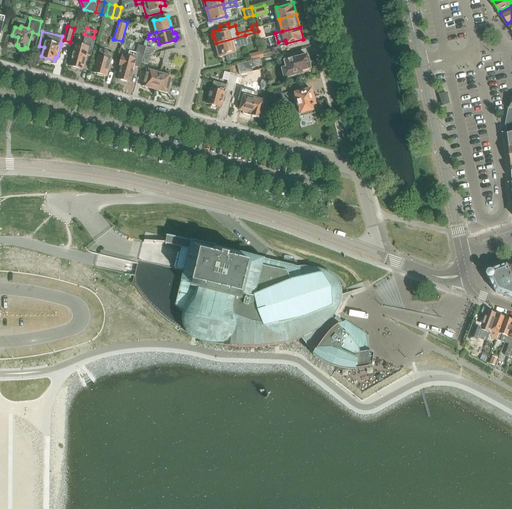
[(219,54),(219,55),(227,53),(228,57),(237,55),(234,44),(247,41),(245,35),(216,43),(217,48),(216,50),(217,53),(219,54)]
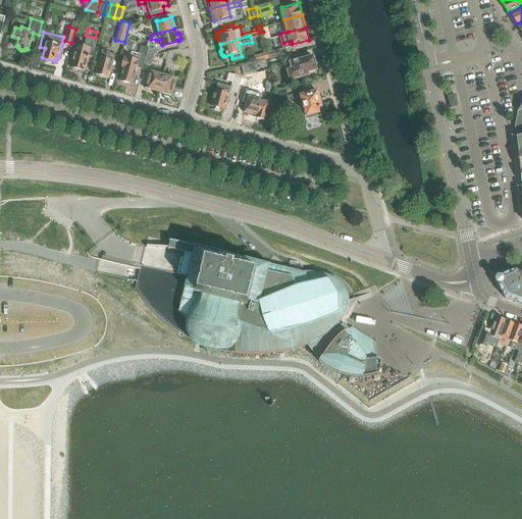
[(87,58),(88,58),(89,53),(94,54),(98,40),(88,37),(86,44),(77,42),(71,65),(73,65),(73,67),(79,68),(79,67),(84,68),(87,58)]
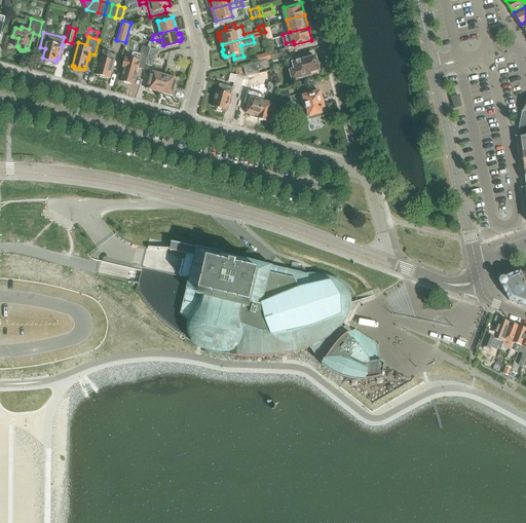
[(124,68),(121,79),(122,79),(123,81),(127,82),(128,81),(134,82),(138,66),(144,67),(146,62),(148,54),(150,46),(142,43),(140,52),(134,50),(132,57),(125,54),(122,67),(124,68)]
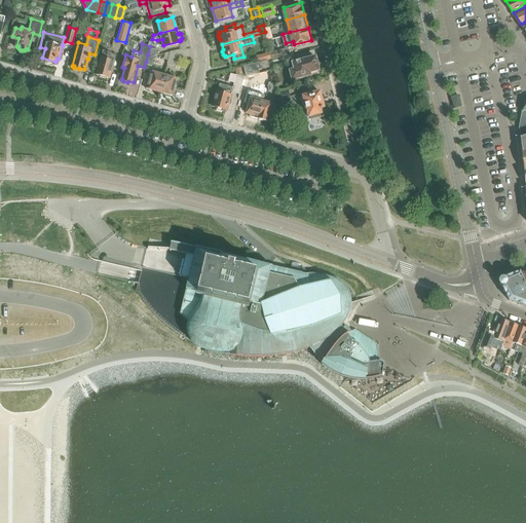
[(289,45),(270,49),(271,55),(291,51),(289,45)]
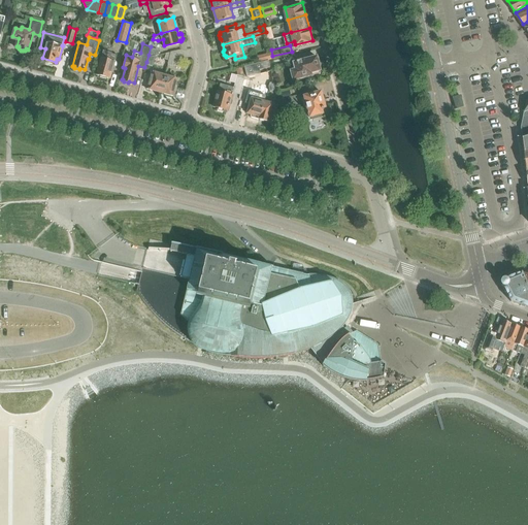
[(151,46),(149,55),(156,53),(159,53),(158,48),(151,46)]
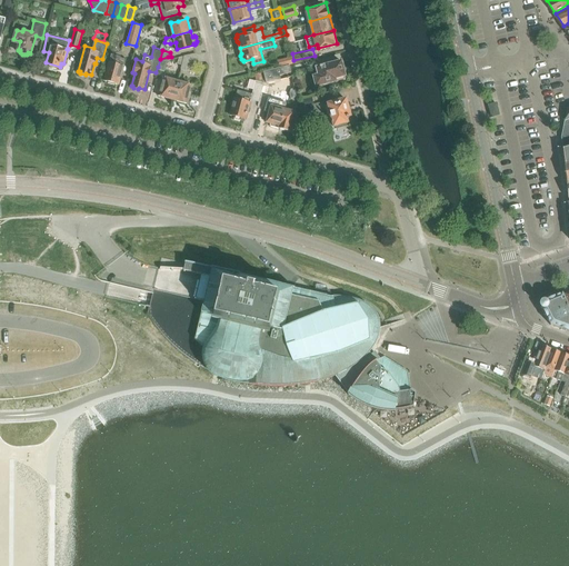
[(183,61),(182,66),(188,67),(189,61),(199,59),(198,51),(186,53),(183,61)]
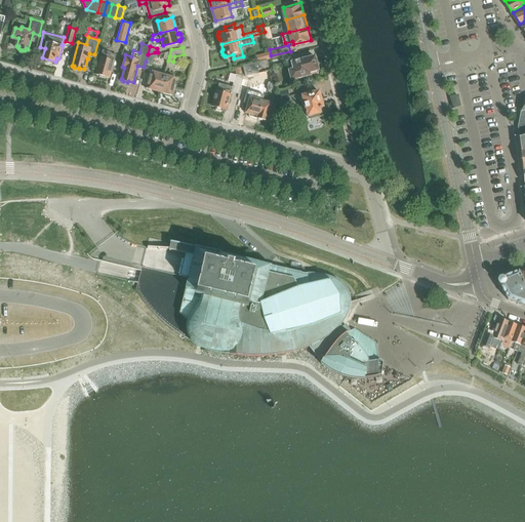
[(103,49),(96,72),(99,73),(99,74),(106,76),(106,75),(109,76),(115,52),(103,49)]
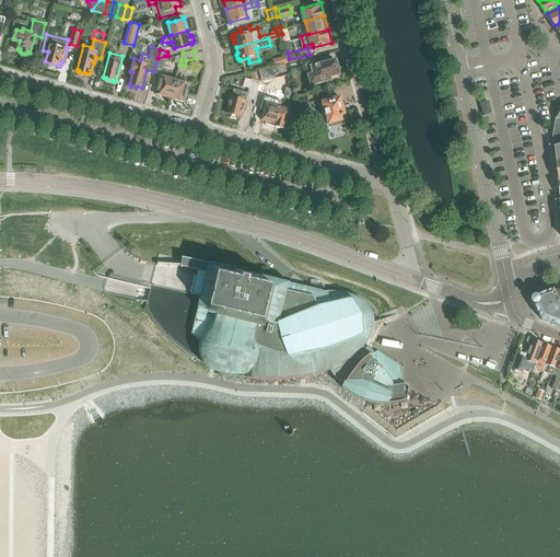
[(288,53),(273,57),(276,64),(289,59),(288,53)]
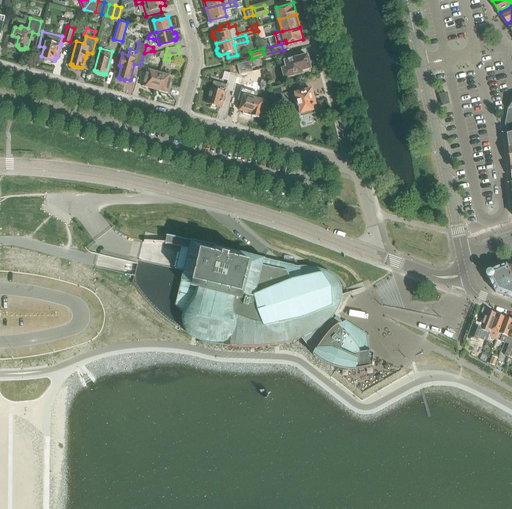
[(144,53),(142,60),(149,62),(151,51),(144,53)]
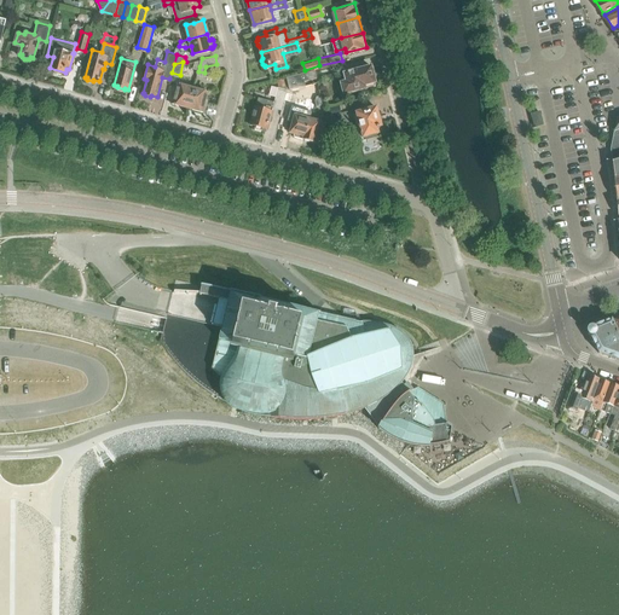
[(375,80),(374,76),(375,76),(372,68),(371,68),(371,65),(360,68),(359,64),(342,69),(346,80),(342,81),(345,91),(352,90),(363,87),(363,86),(365,86),(364,82),(375,80)]
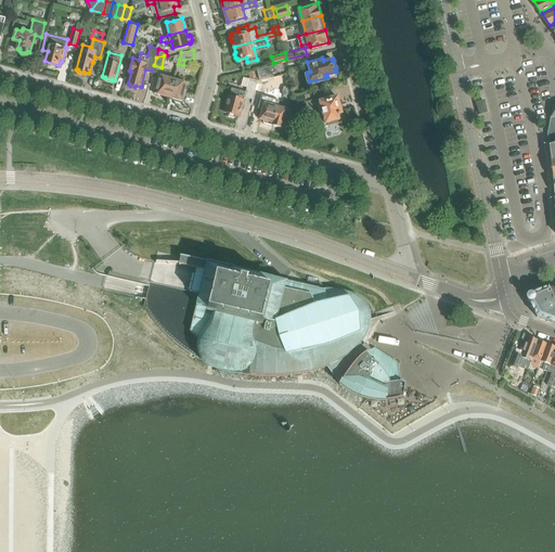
[(258,68),(260,78),(273,75),(272,72),(284,68),(282,61),(258,68)]
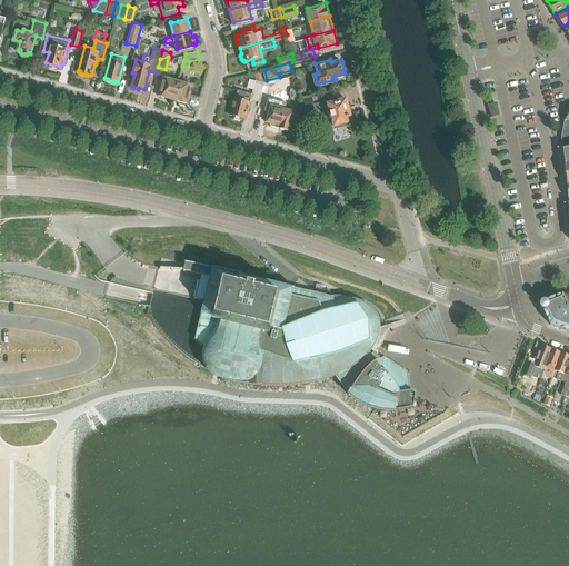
[(172,97),(178,79),(165,75),(162,83),(160,83),(158,93),(172,97)]
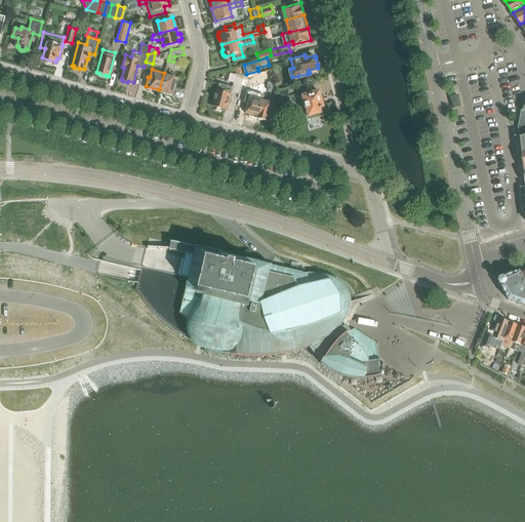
[(164,73),(159,89),(173,93),(175,84),(174,84),(176,76),(164,73)]
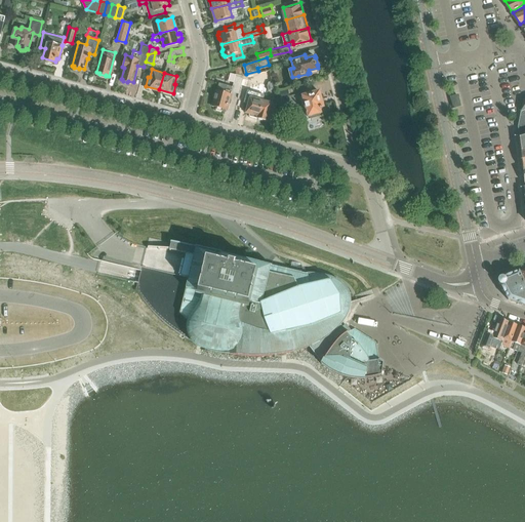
[(223,107),(227,108),(232,90),(239,92),(244,75),(236,73),(233,85),(219,81),(217,88),(212,105),(216,106),(215,107),(223,109),(223,107)]
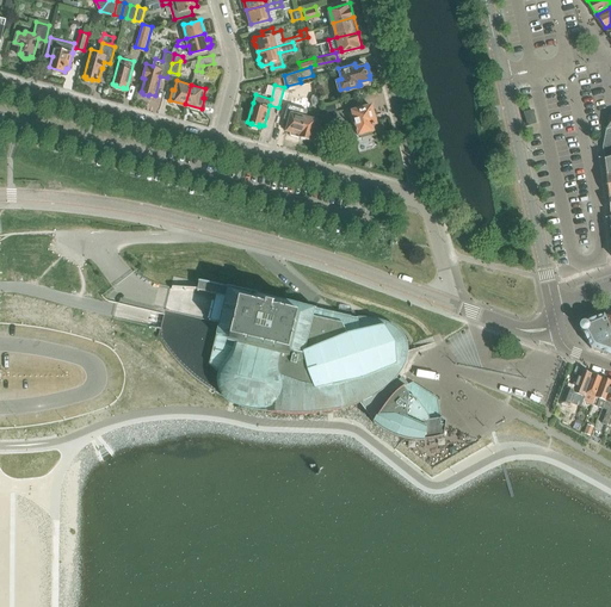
[(337,110),(337,109),(335,101),(321,105),(323,113),(337,110)]
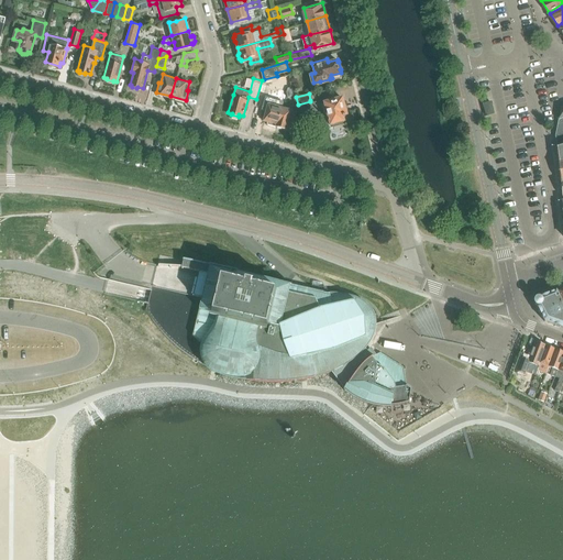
[(282,106),(284,99),(265,95),(262,108),(266,109),(264,119),(267,120),(267,122),(276,124),(282,106)]
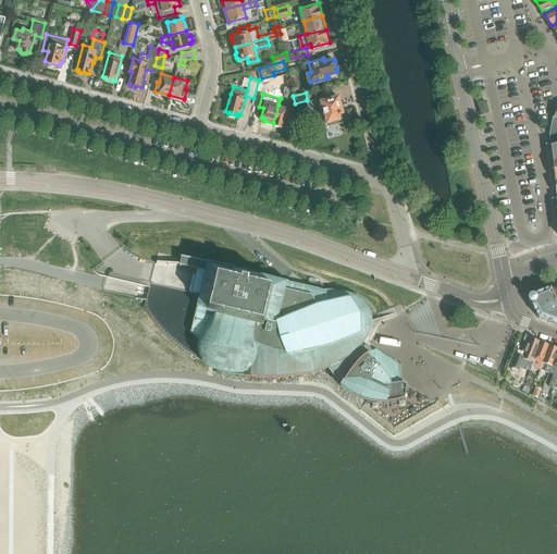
[(321,99),(321,100),(319,101),(322,112),(324,112),(327,122),(341,118),(339,113),(342,112),(344,111),(338,95),(321,99)]
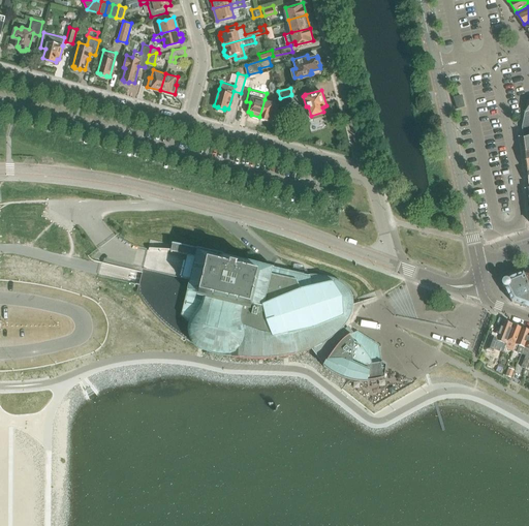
[(461,93),(455,95),(457,106),(464,104),(461,93)]
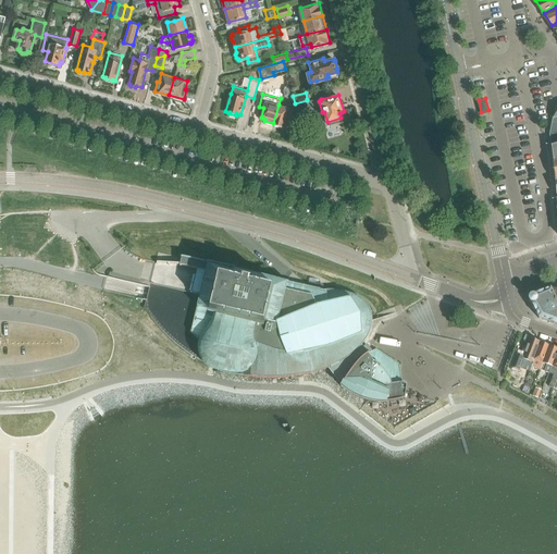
[(273,123),(287,127),(292,109),(279,105),(273,123)]
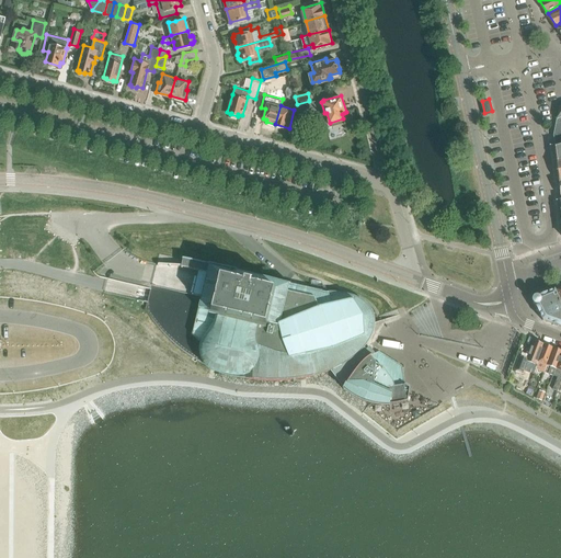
[(148,299),(146,307),(153,318),(161,327),(170,336),(179,343),(187,351),(197,356),(205,361),(216,366),(228,371),(242,374),(253,376),(265,377),(277,378),(289,377),(301,375),(312,373),(324,369),(331,367),(344,386),(344,387),(345,388),(351,391),(357,395),(363,398),(366,399),(373,401),(379,402),(387,402),(392,402),(399,401),(404,399),(408,398),(409,391),(410,385),(404,382),(401,366),(398,364),(378,350),(380,349),(376,350),(373,352),(367,355),(365,352),(363,349),(366,346),(364,343),(368,339),(369,337),(371,331),(373,328),(374,323),(374,320),(374,317),(373,314),(373,311),(373,310),(370,308),(368,305),(366,302),(363,299),(357,296),(352,294),(346,292),(338,291),(335,291),(329,291),(328,291),(309,286),(304,293),(292,282),(287,281),(271,277),(186,257),(181,255),(180,257),(183,257),(182,263),(157,261),(150,286),(151,286),(148,299)]
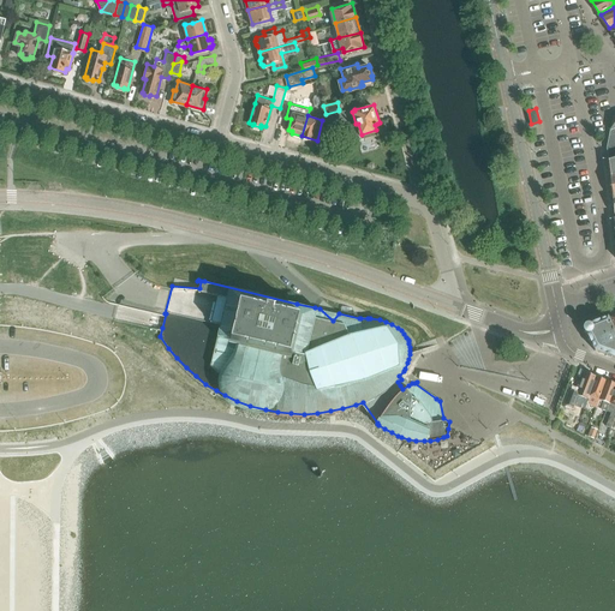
[(584,324),(584,327),(584,329),(584,330),(586,331),(595,348),(614,355),(614,330),(608,315),(590,323),(587,323),(585,323),(584,324)]
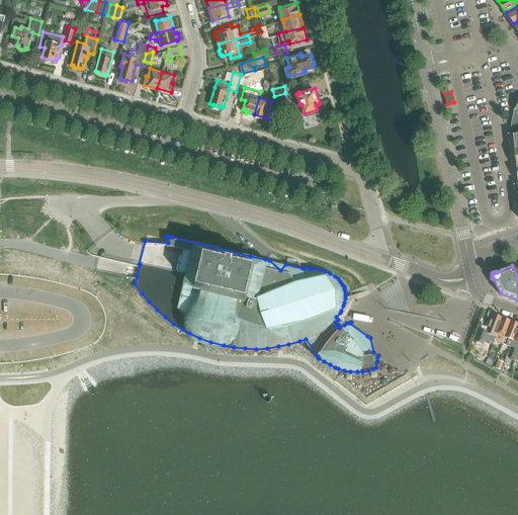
[(493,342),(495,338),(503,315),(493,312),(483,338),(493,342)]
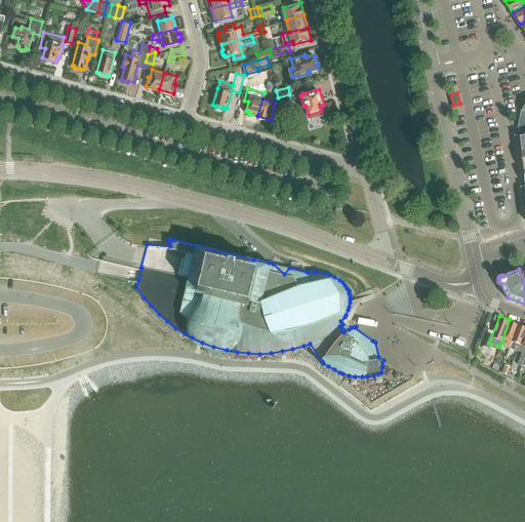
[(501,343),(509,346),(518,322),(510,319),(501,343)]
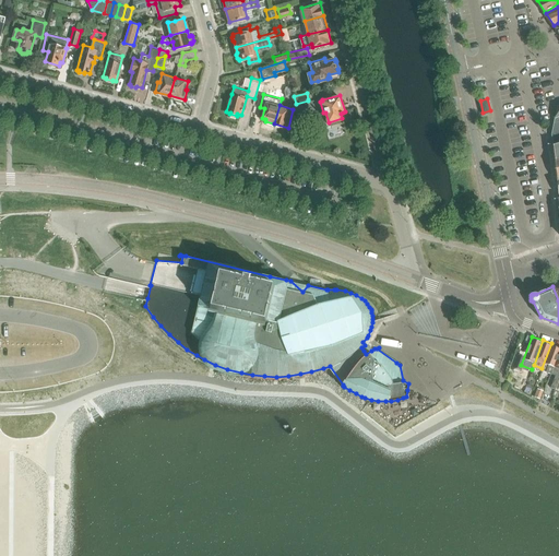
[(542,368),(551,371),(558,351),(558,346),(551,343),(542,368)]
